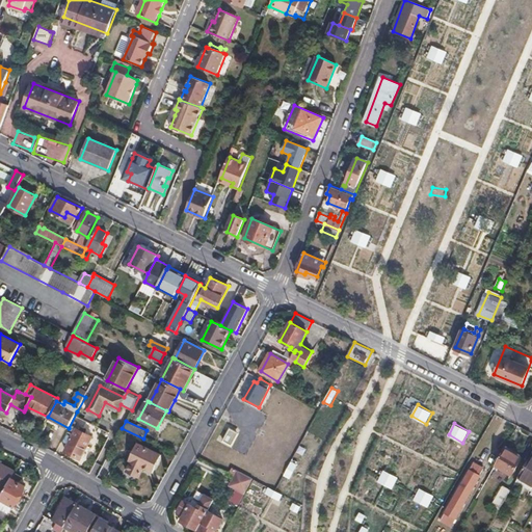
[(78,428),(65,451),(81,458),(92,436),(78,428)]
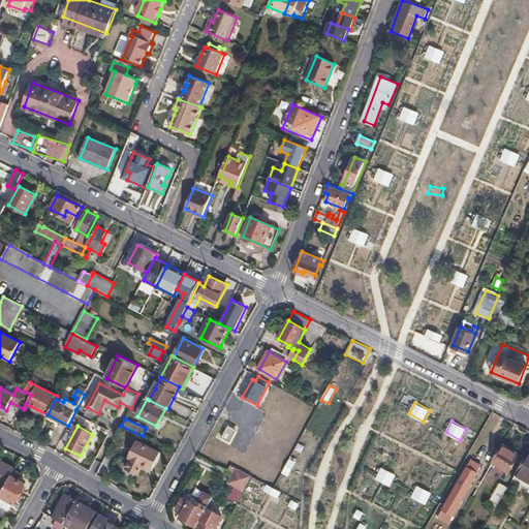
[(229,426),(222,438),(231,443),(238,431),(229,426)]
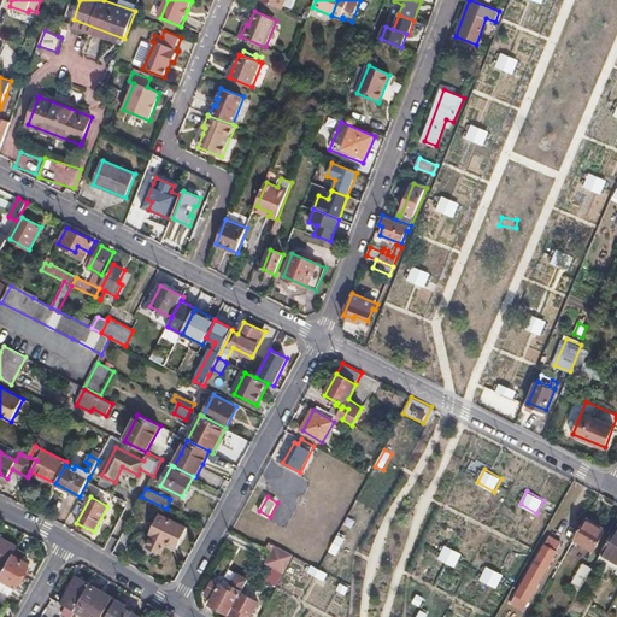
[(153,535),(148,547),(162,553),(166,542),(178,547),(188,528),(160,515),(151,534),(153,535)]
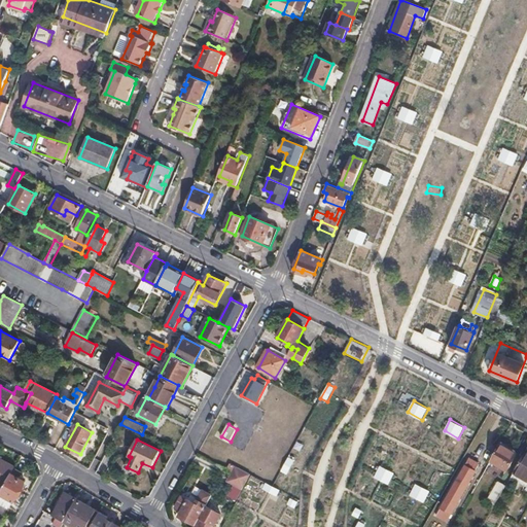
[(500,444),(491,461),(507,470),(518,453),(500,444)]
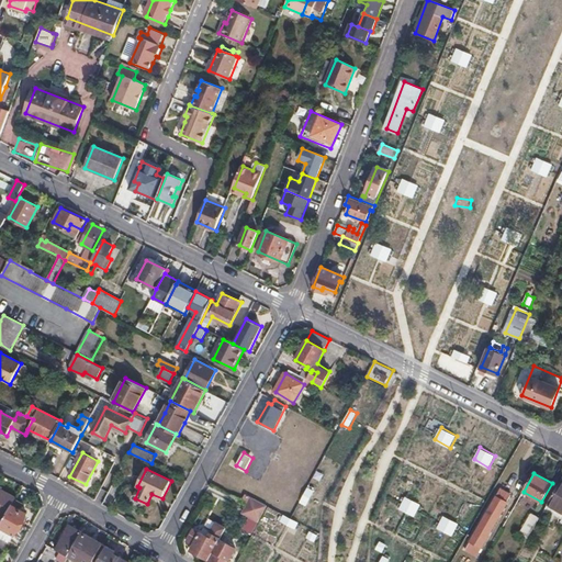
[(561,479),(561,480),(548,504),(561,512),(561,479)]
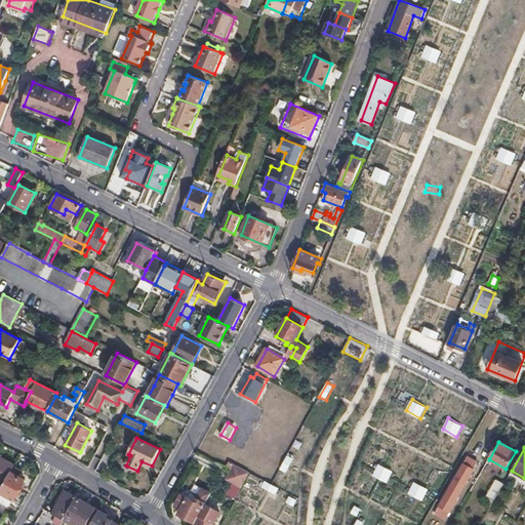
[(294,458),(288,454),(281,469),(287,472),(294,458)]
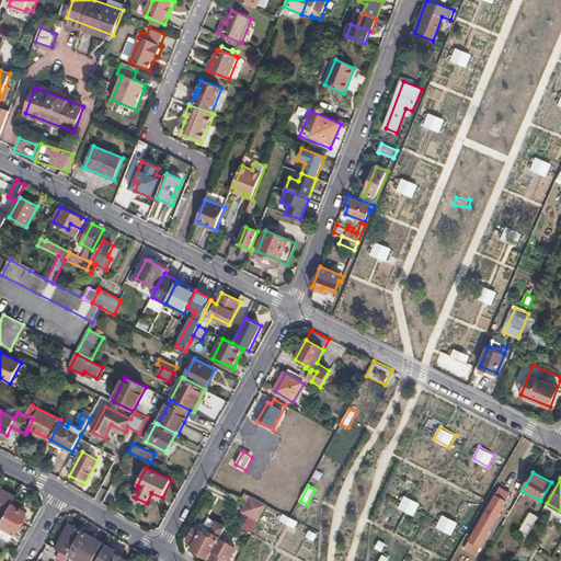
[(511,494),(500,488),(488,507),(477,526),(467,546),(477,551),(480,546),(481,546),(501,512),(507,502),(506,501),(511,494)]
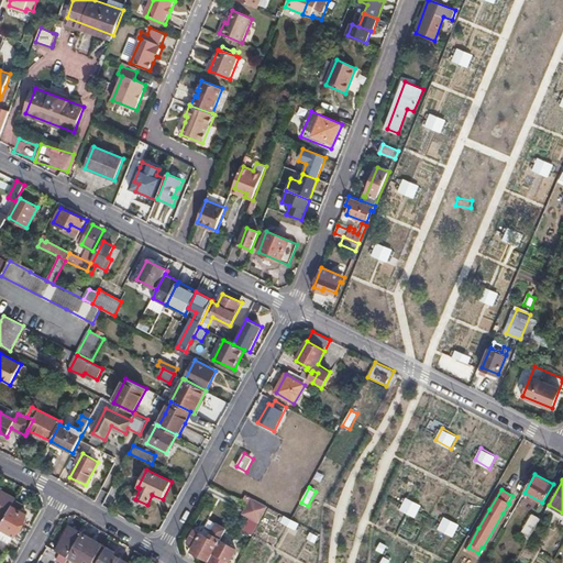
[(15,501),(15,499),(0,490),(0,516),(4,519),(7,516),(15,501)]
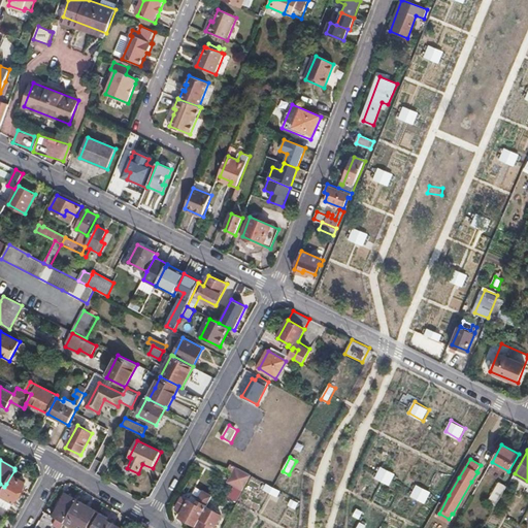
[(230,464),(227,469),(233,472),(236,467),(230,464)]
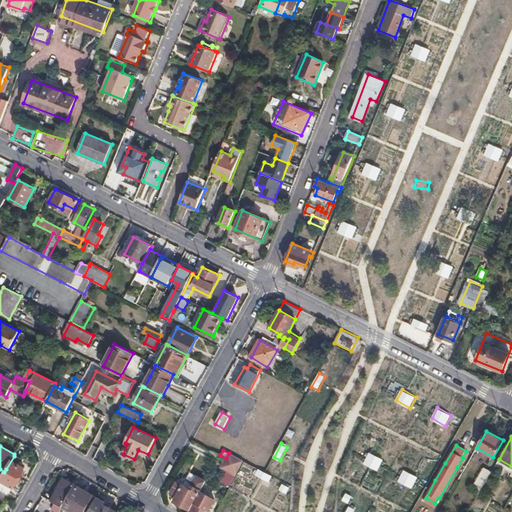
[(370,452),(364,462),(378,470),(384,459),(370,452)]
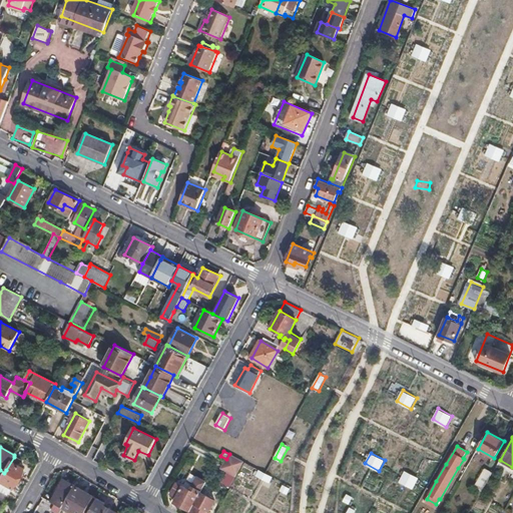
[(226,459),(221,468),(236,476),(243,462),(229,454),(226,459)]
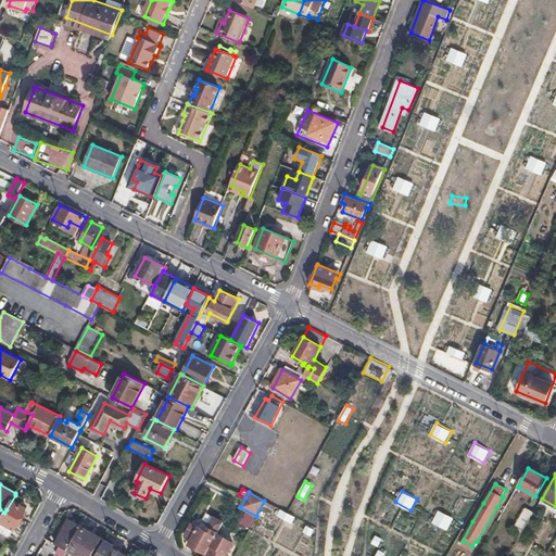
[(7,509),(21,518),(26,508),(19,504),(22,498),(15,495),(7,509)]
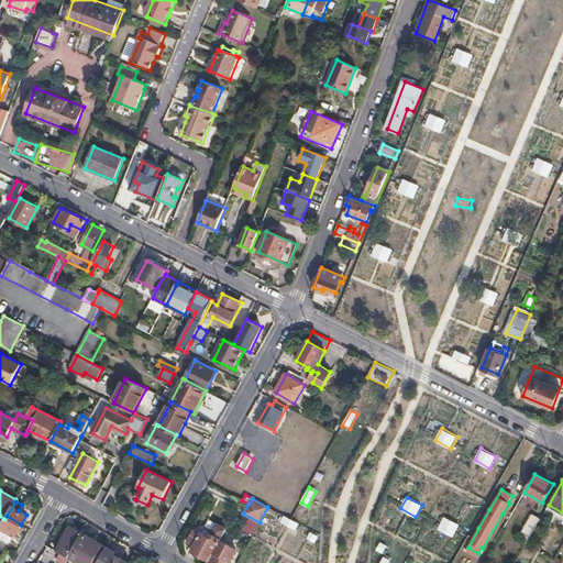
[(285,515),(282,521),(297,529),(300,522),(285,515)]
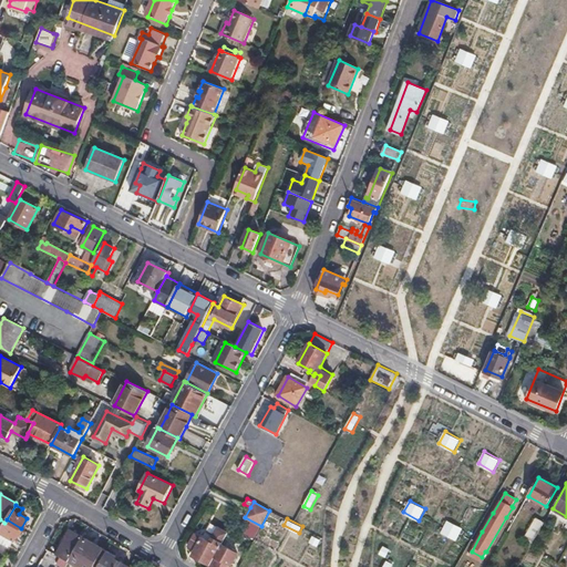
[(525,538),(533,543),(545,523),(537,518),(525,538)]
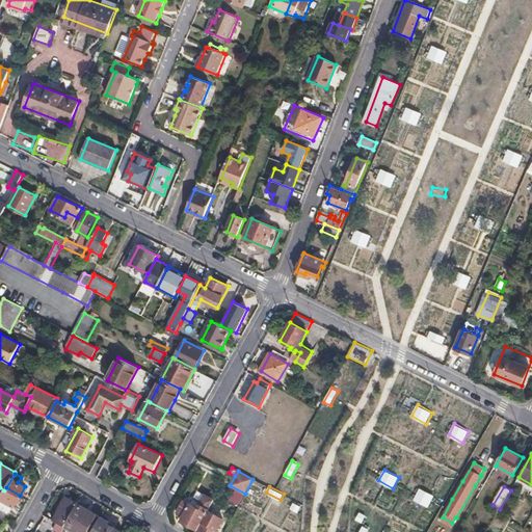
[(15,506),(20,496),(6,487),(4,490),(0,499),(0,506),(9,512),(14,505),(15,506)]
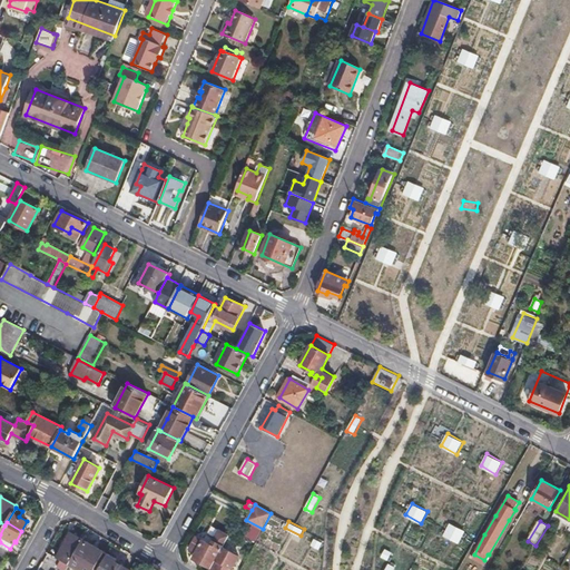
[(467,531),(450,522),(443,534),(460,543),(467,531)]
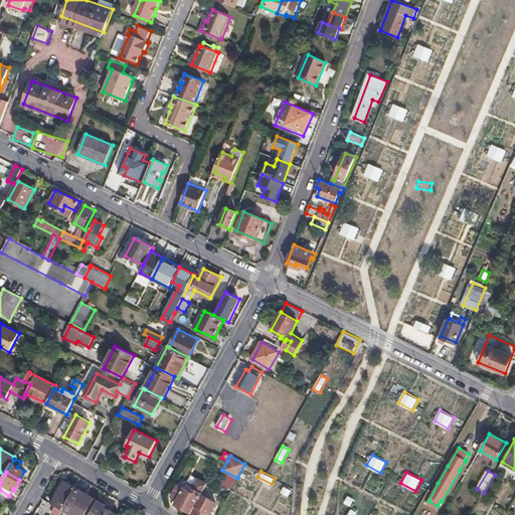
[(175,505),(191,514),(196,505),(202,494),(207,484),(192,476),(184,489),(177,485),(171,496),(177,500),(175,505)]
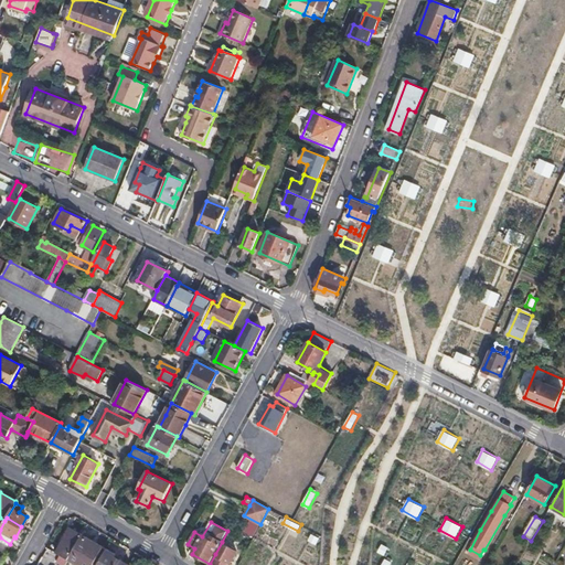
[(67,534),(56,553),(68,560),(83,535),(74,530),(71,535),(67,534)]
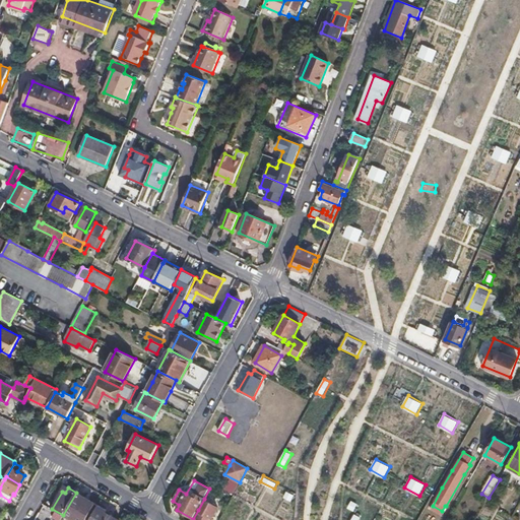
[(287,491),(284,497),(293,501),(296,495),(287,491)]
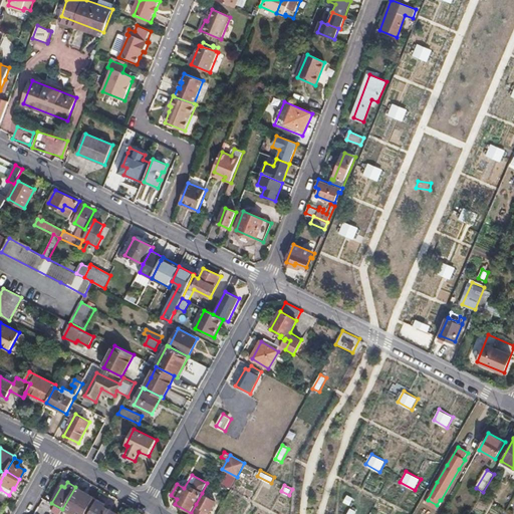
[(75,487),(62,509),(70,513),(85,513),(88,508),(94,498),(75,487)]
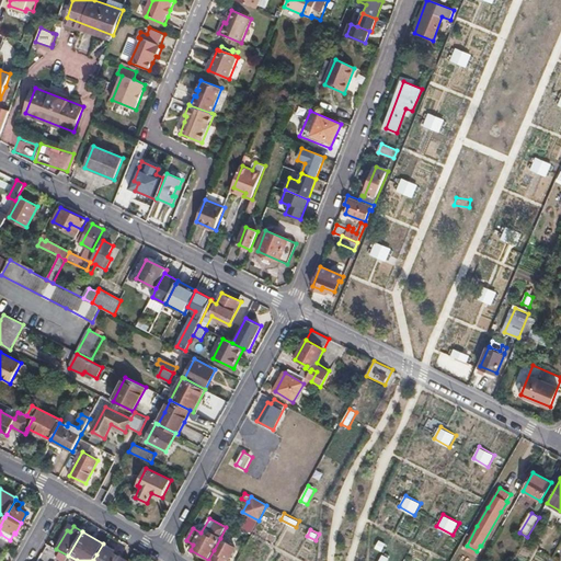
[(220,538),(214,550),(215,552),(208,560),(228,560),(229,560),(229,558),(236,546),(220,538)]
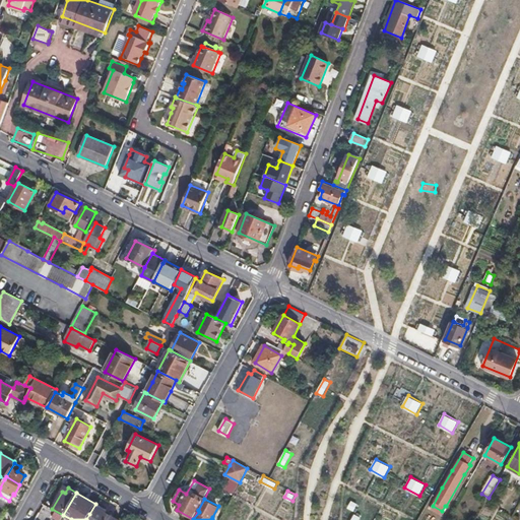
[(352,500),(348,508),(354,511),(359,504),(352,500)]
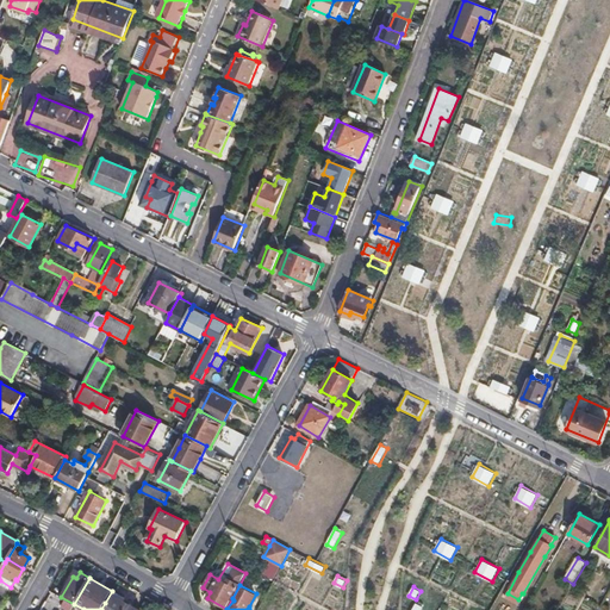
[(125,599),(112,591),(105,603),(101,609),(138,609),(124,602),(125,599)]
